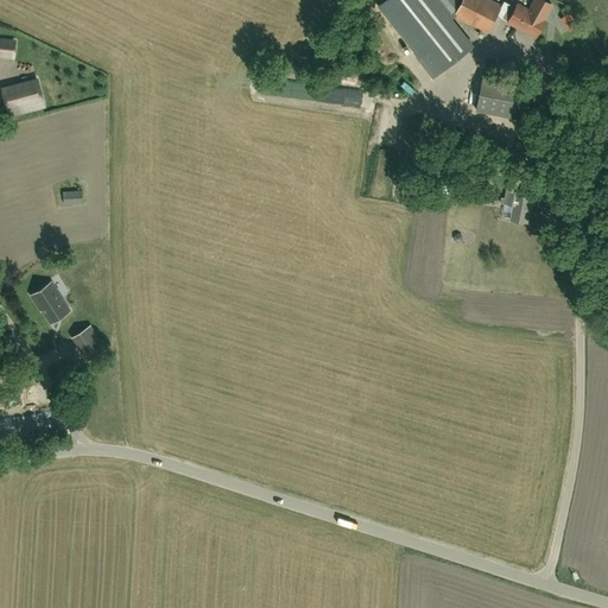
[(432,77),(462,54),(419,0),(386,0),(385,1),(425,52),(417,58),(432,77)]
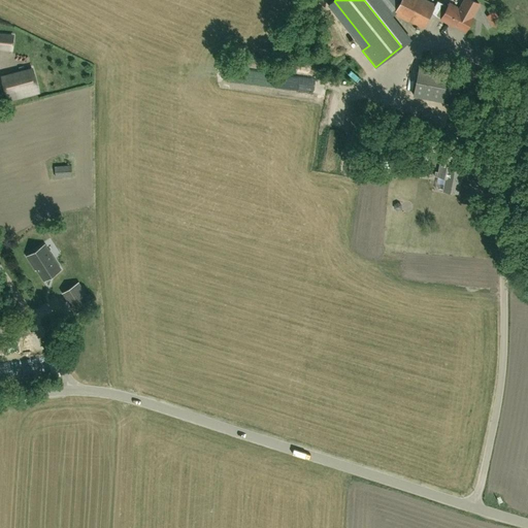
[(441,19),(450,23),(451,21),(455,24),(466,29),(472,19),(472,17),(471,17),(480,2),(474,0),(463,0),(460,8),(450,2),(448,6),(440,2),(438,5),(436,4),(427,0),(400,0),(398,5),(398,7),(394,13),(423,28),(431,11),(442,17),(441,19)]
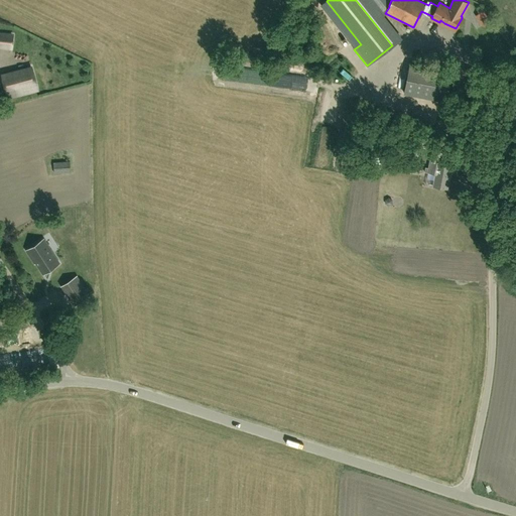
[(444,101),(449,73),(409,65),(404,93),(444,101)]
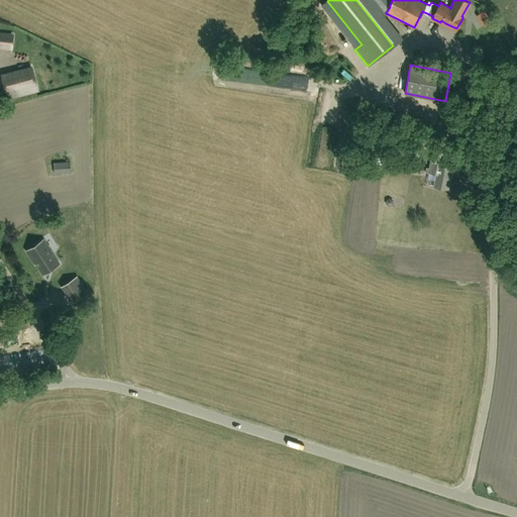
[(37,90),(31,68),(2,76),(8,98),(37,90)]
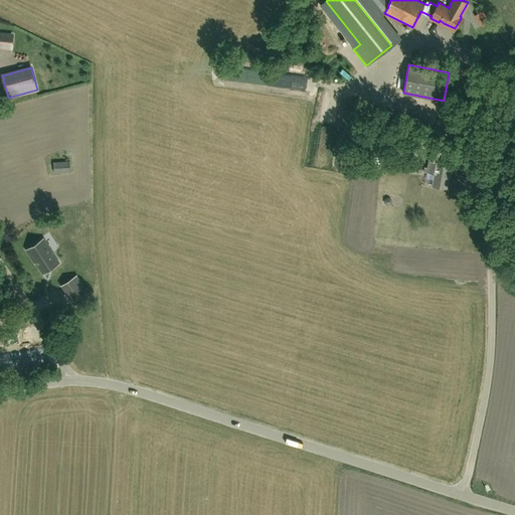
[(413,142),(408,155),(416,158),(420,144),(413,142)]
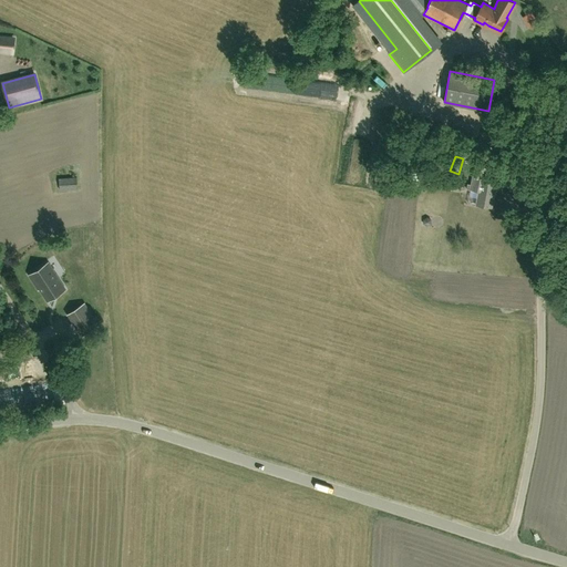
[(476,204),(492,206),(496,183),(486,181),(488,166),(475,164),(472,184),(468,183),(467,188),(472,189),(472,188),(478,189),(476,204)]
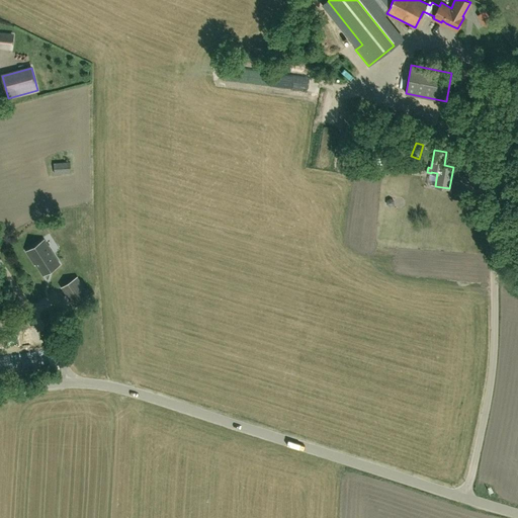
[(54,174),(71,173),(70,162),(54,163),(54,174)]
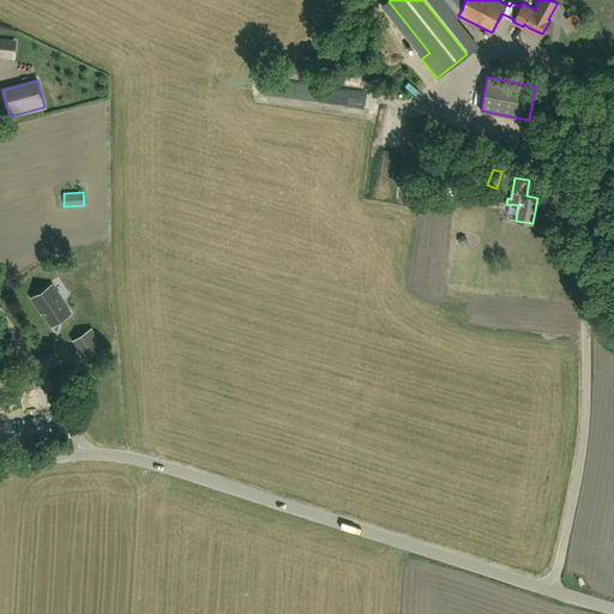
[(52,324),(70,312),(52,283),(31,296),(38,306),(40,306),(52,324)]
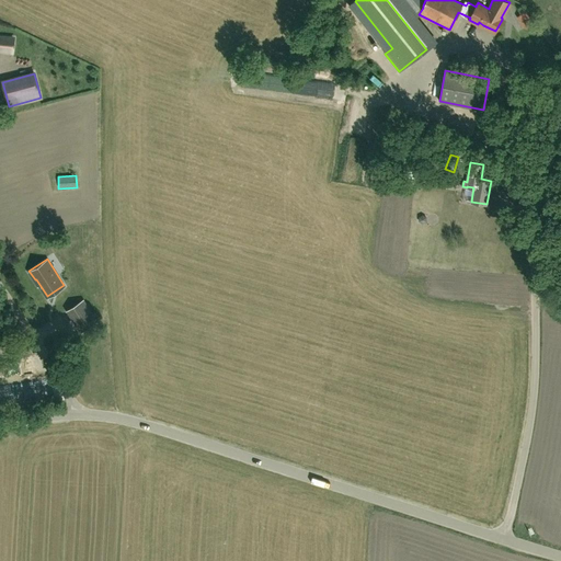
[(75,320),(90,310),(83,299),(68,309),(75,320)]
